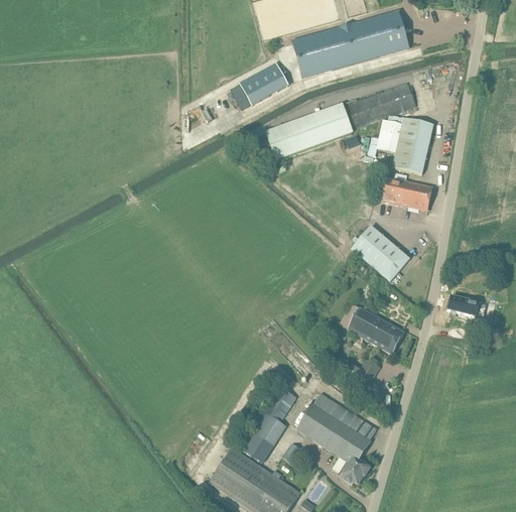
[(390,15),(296,48),(306,76),(399,41),(409,38),(399,11),(390,15)]
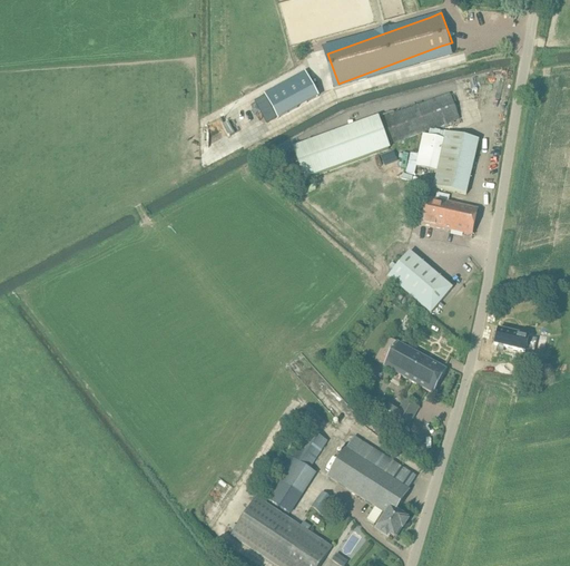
[(265,91),(277,115),(317,93),(305,69),(265,91)]
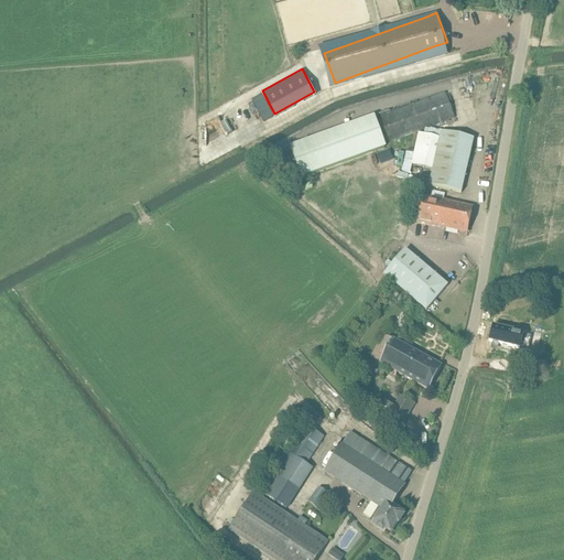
[(454,114),(445,89),(378,114),(387,139),(454,114)]
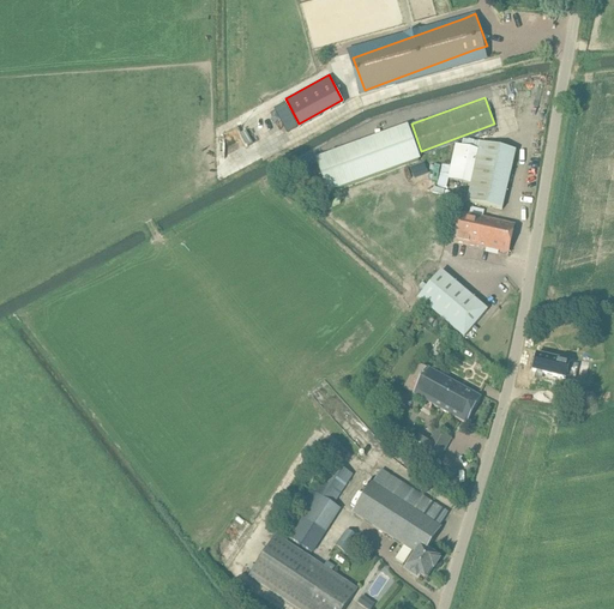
[(420,157),(408,125),(315,158),(327,191),(420,157)]
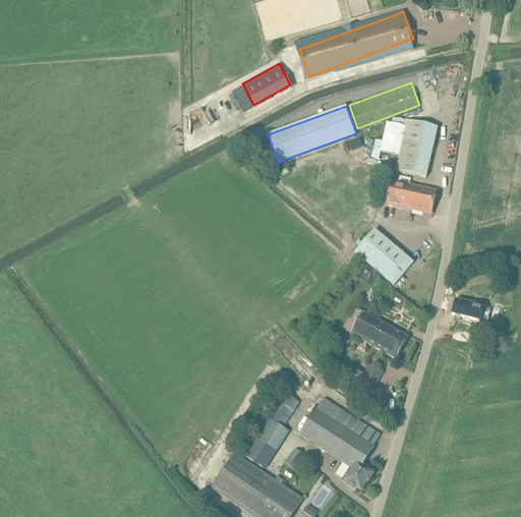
[(397,117),(393,116),(392,121),(387,120),(383,138),(374,137),(370,155),(379,157),(381,149),(399,153),(395,168),(425,175),(437,125),(397,116),(397,117)]
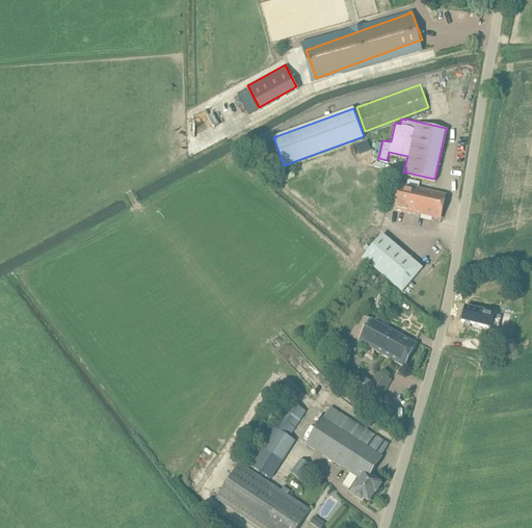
[(353,141),(356,151),(369,147),(366,137),(353,141)]
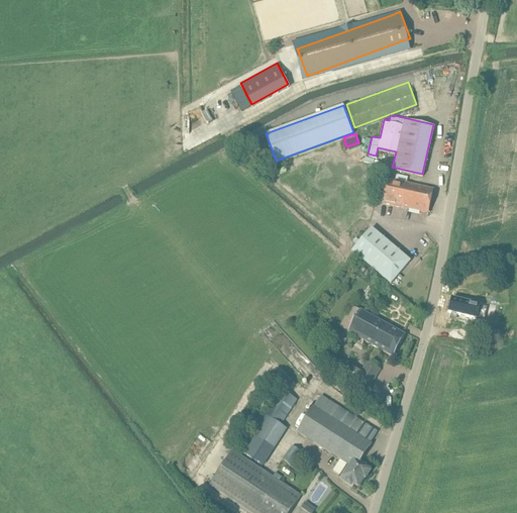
[(266,135),(256,138),(266,163),(275,160),(266,135)]
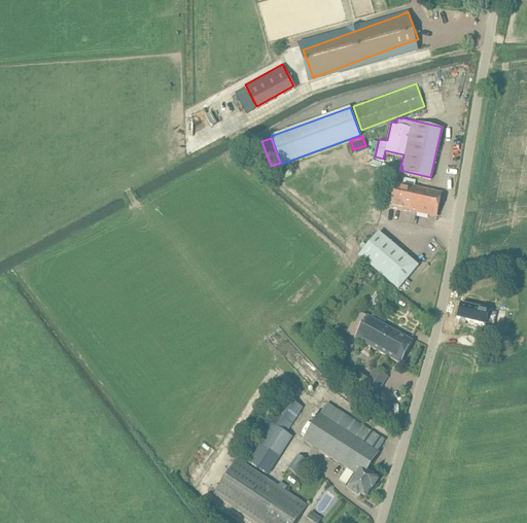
[(442,190),(431,188),(395,180),(390,204),(436,214),(442,190)]
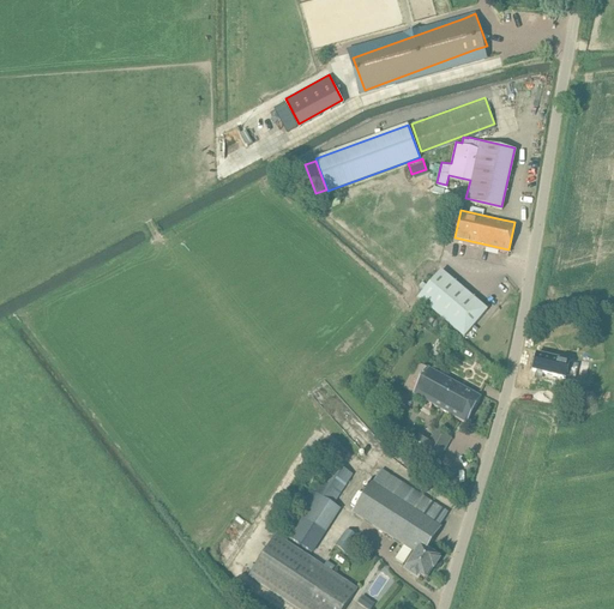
[(425,288),(417,295),(464,335),(487,306),(441,267),(428,283),(425,288)]
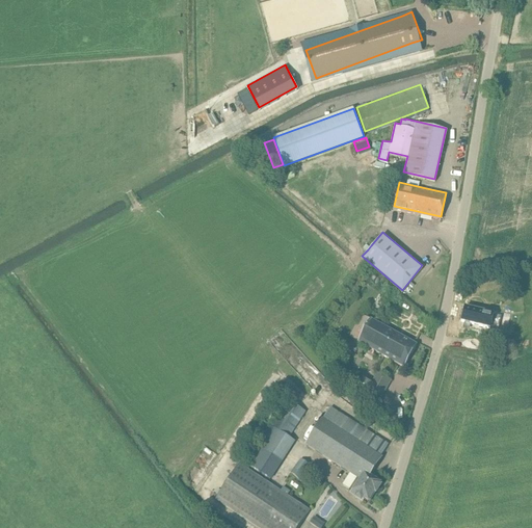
[(366,241),(363,245),(368,249),(371,245),(366,241)]
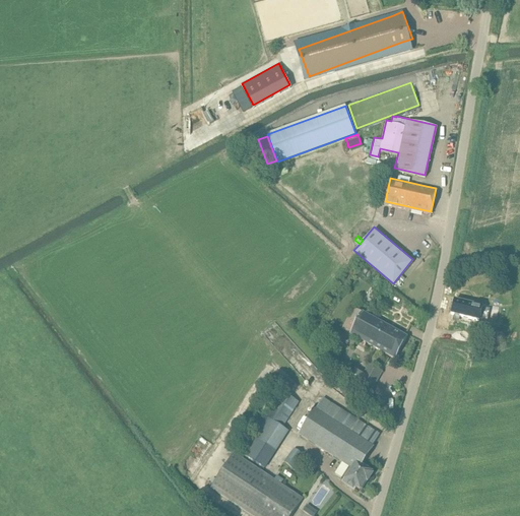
[(455,298),(451,311),(483,318),(484,314),(482,313),(482,312),(480,311),(481,305),(455,298)]
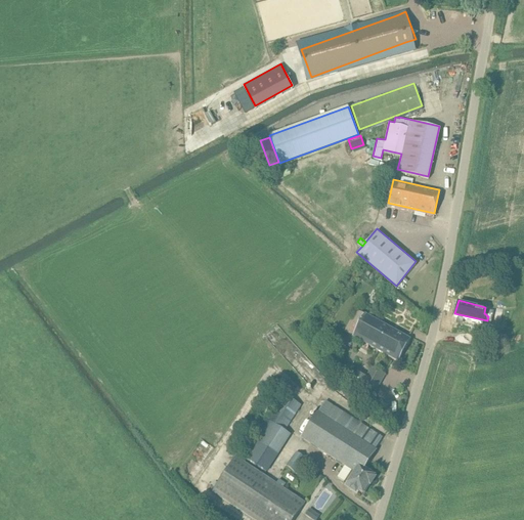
[(410,337),(401,332),(357,307),(345,330),(398,358),(410,337)]
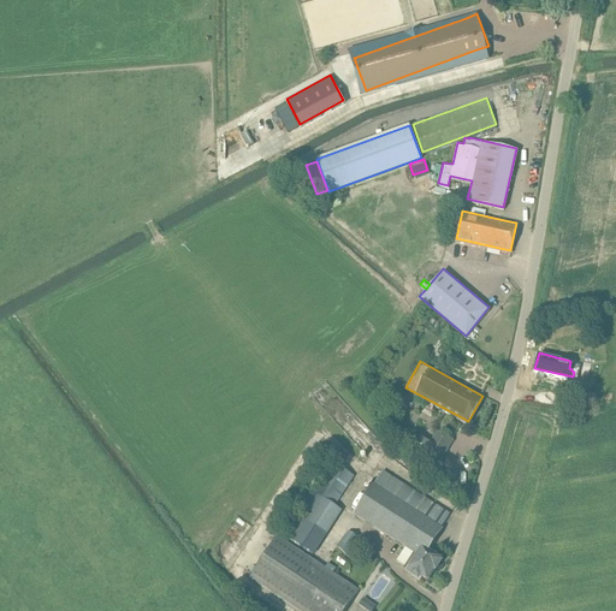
[(575,387),(586,389),(586,375),(575,375),(575,387)]
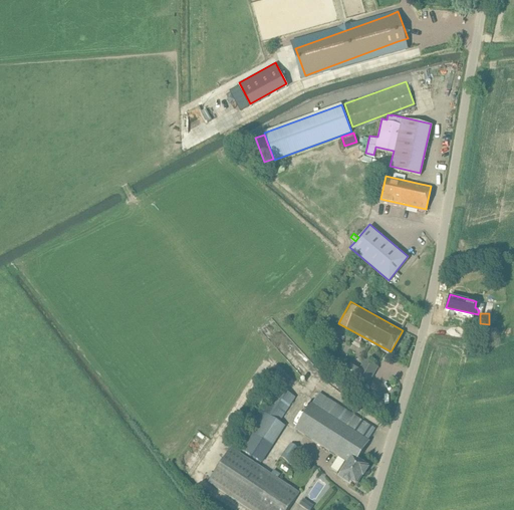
[(489,324),(480,323),(479,335),(491,336),(492,325),(489,324)]
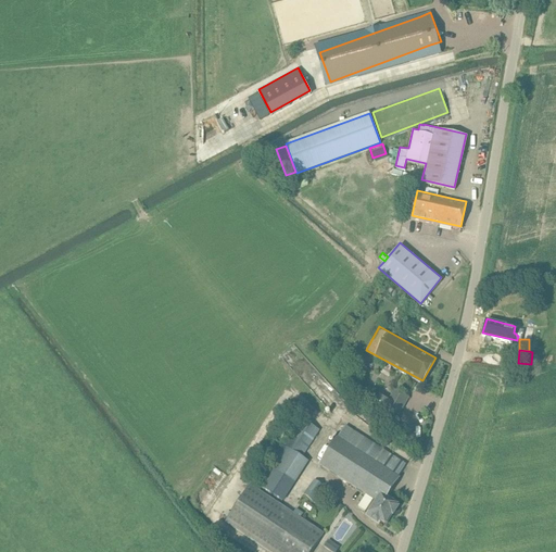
[(395,415),(407,393),(394,386),(389,396),(380,390),(374,403),(395,415)]
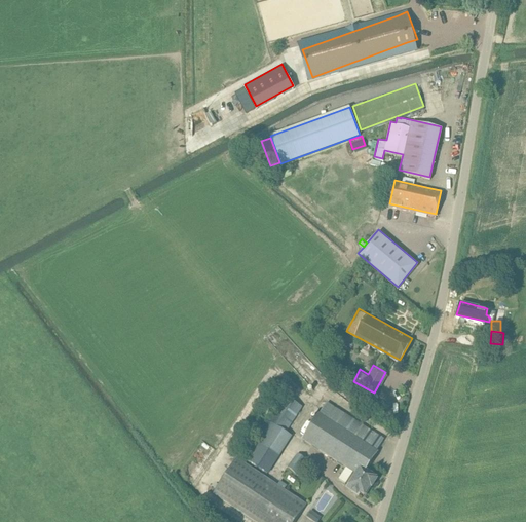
[(283,393),(266,418),(286,431),(302,405),(283,393)]
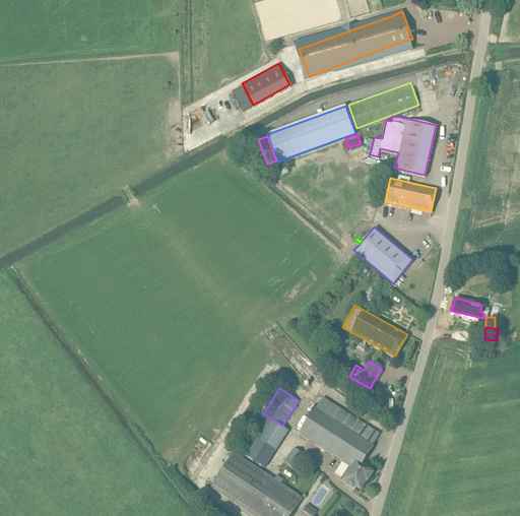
[(315,407),(372,443),(380,431),(323,395),(315,407)]
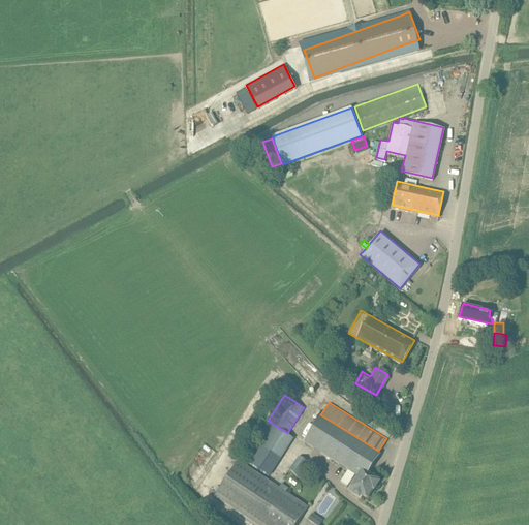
[(305,438),(349,466),(352,461),(367,470),(379,452),(378,451),(320,414),(305,438)]
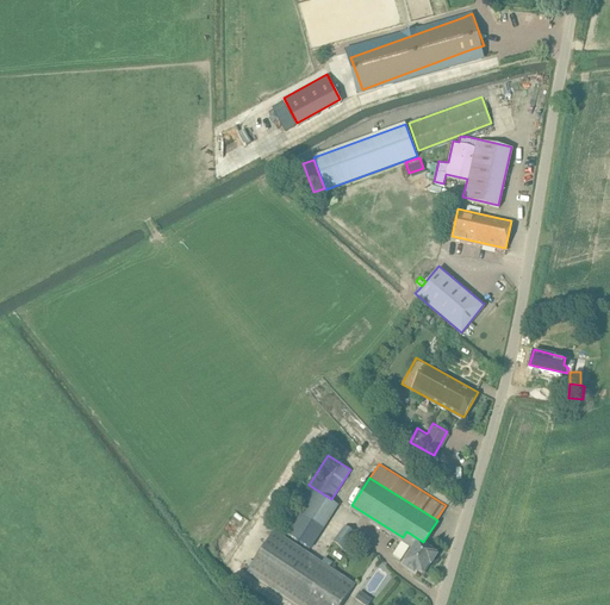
[(337,503),(331,499),(309,485),(281,529),(310,547),(337,503)]
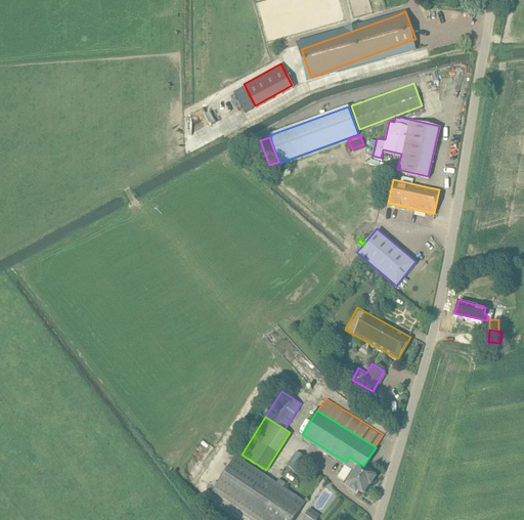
[(305,456),(296,448),(285,463),(295,470),(305,456)]
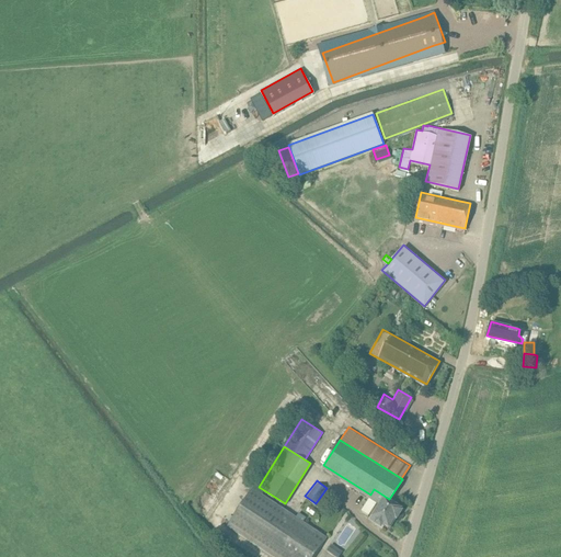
[(252,486),(227,523),(278,556),(311,556),(327,535),(252,486)]
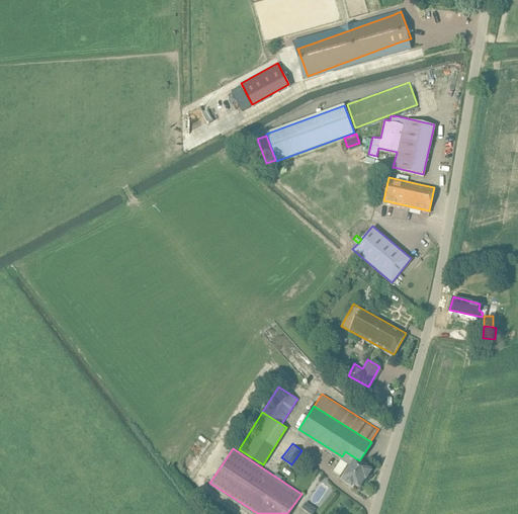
[(345,451),(342,456),(334,469),(339,473),(338,476),(346,481),(351,484),(353,481),(358,484),(357,485),(358,485),(359,484),(360,485),(370,468),(369,468),(369,466),(368,466),(359,460),(345,451)]
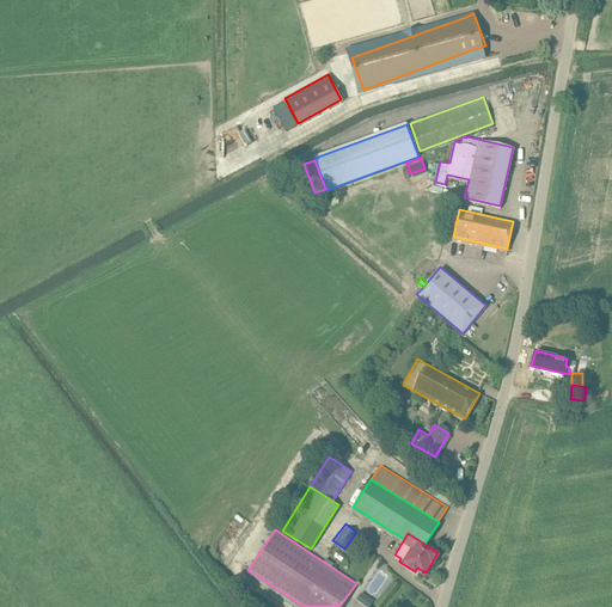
[(357,590),(354,599),(369,604),(372,595),(357,590)]
